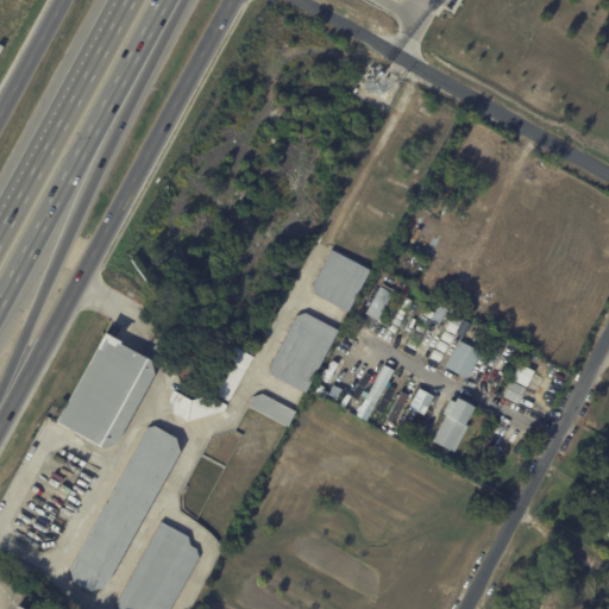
[(374,94),(377,88),(389,95),(385,101),(374,94)]
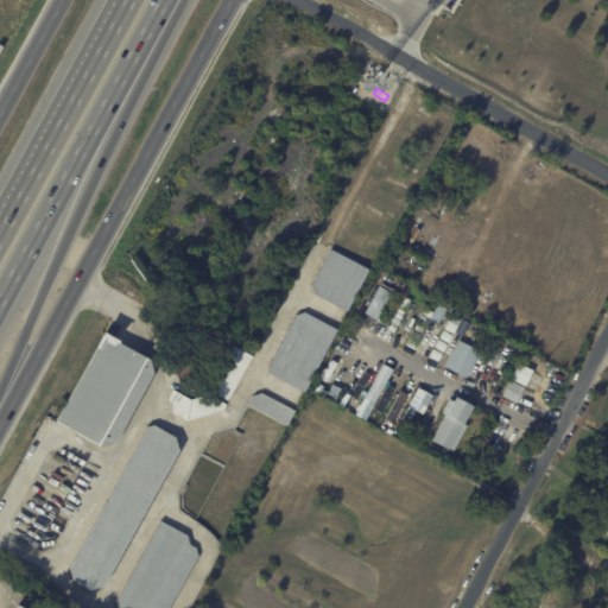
[(361,264),(371,268),(348,311),(316,293),(314,285),(333,248),(361,264)]
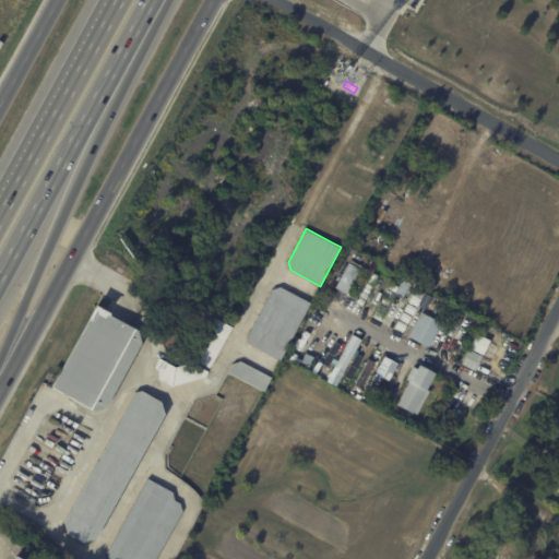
[(344,292),(335,287),(348,262),(359,269),(346,294),(344,292)]
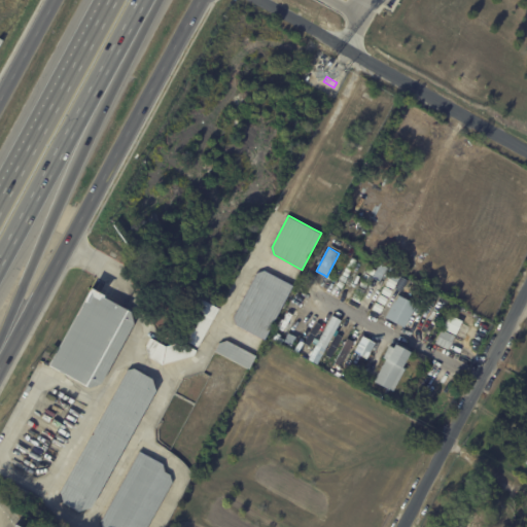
[(367,273),(370,268),(376,271),(374,276),(367,273)]
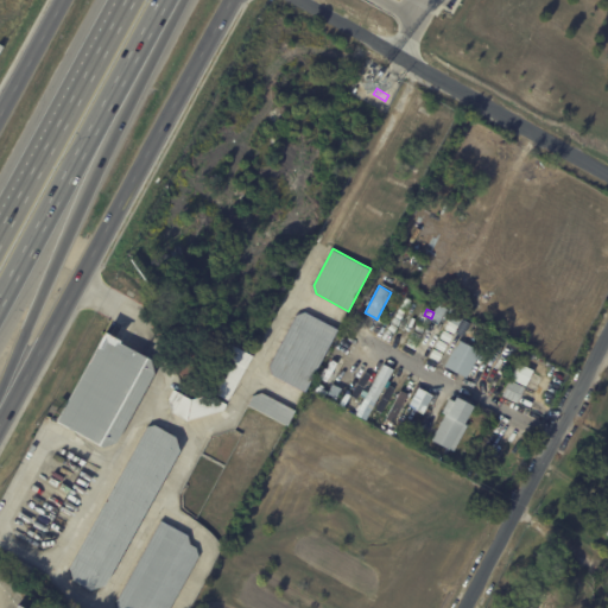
[(335,329),(337,330),(304,393),(272,375),(270,367),(297,316),(305,314),(335,329)]
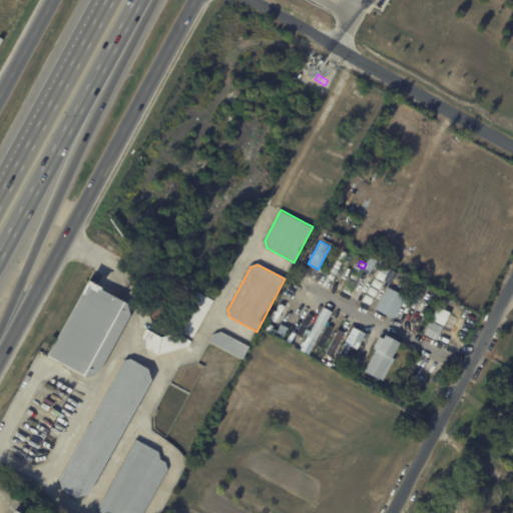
[(376,278),(380,271),(379,270),(382,265),(391,270),(388,276),(387,276),(383,282),(376,278)]
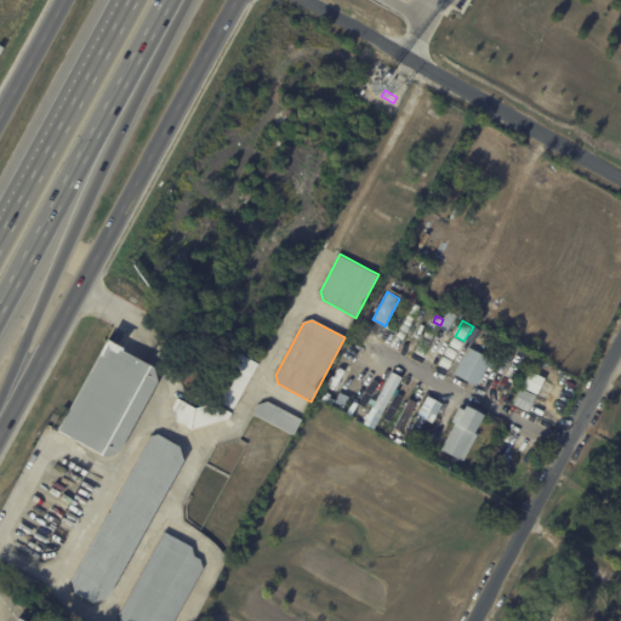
[(432,323),(439,326),(436,332),(428,329),(432,323)]
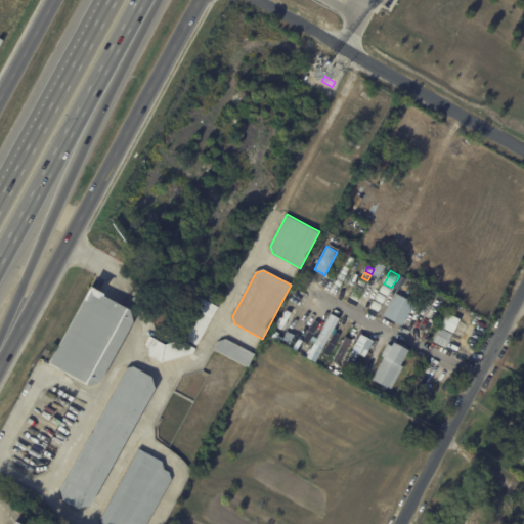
[(341,273),(346,276),(343,281),(338,278),(341,273)]
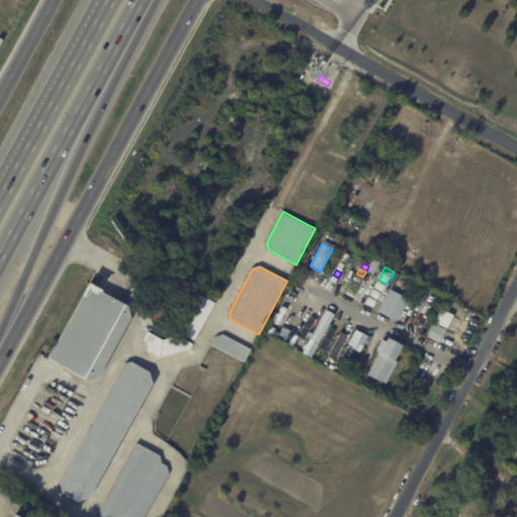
[(330,280),(333,275),(338,279),(336,283),(330,280)]
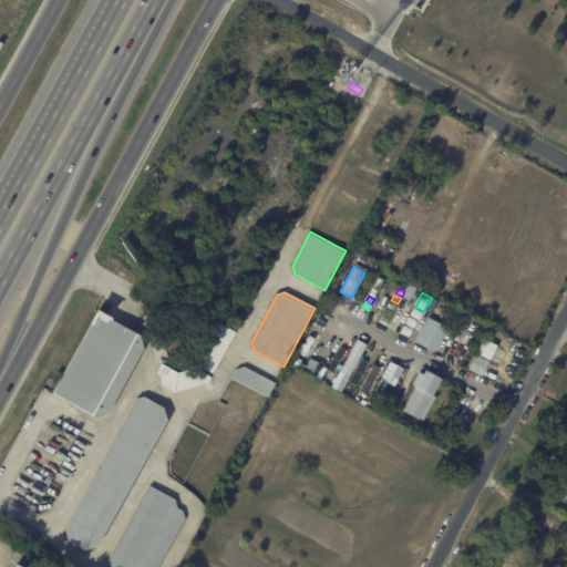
[(388,308),(390,302),(397,306),(393,311),(388,308)]
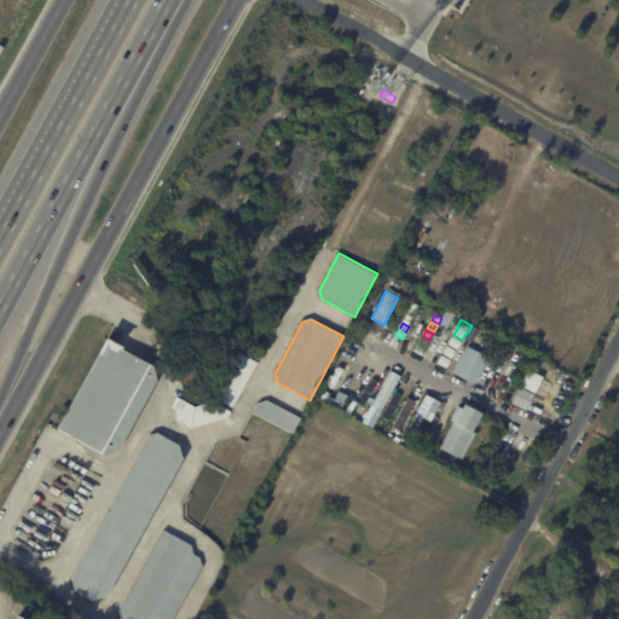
[(449,345),(453,336),(462,342),(458,350),(449,345)]
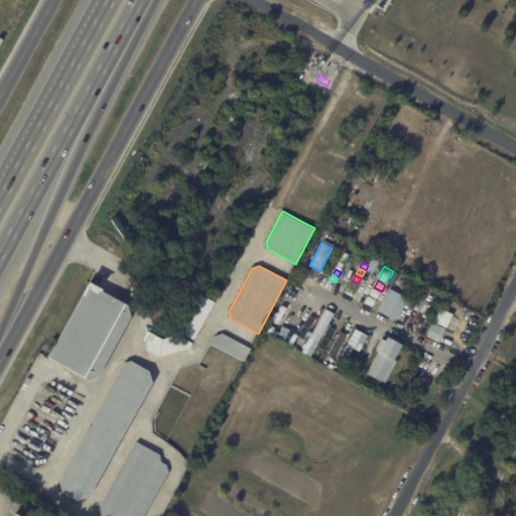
[(352,281),(358,284),(355,289),(349,286),(352,281)]
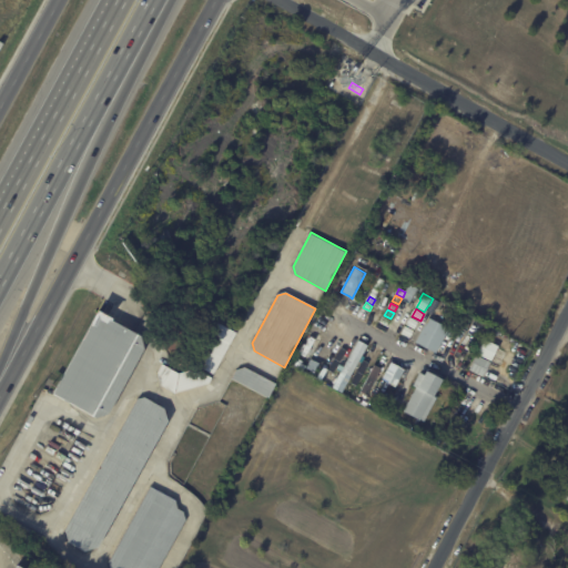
[(97,314),(134,335),(135,334),(141,337),(143,351),(108,415),(97,418),(51,394),(97,313),(97,314)]
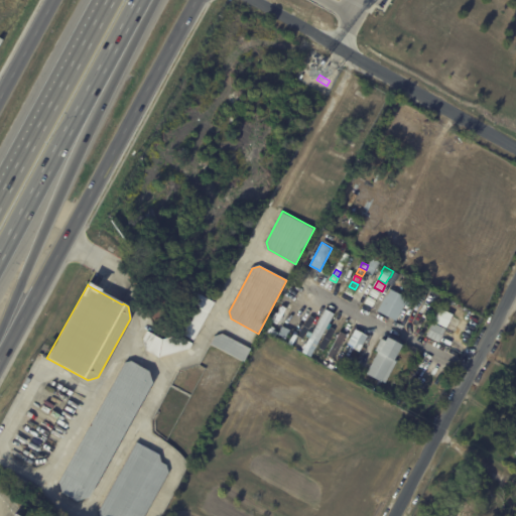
[(346,293),(349,287),(355,290),(352,296),(346,293)]
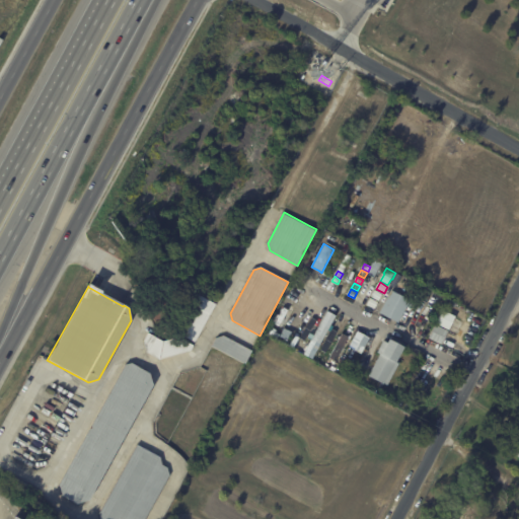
[(371,297),(375,290),(383,295),(379,301),(371,297)]
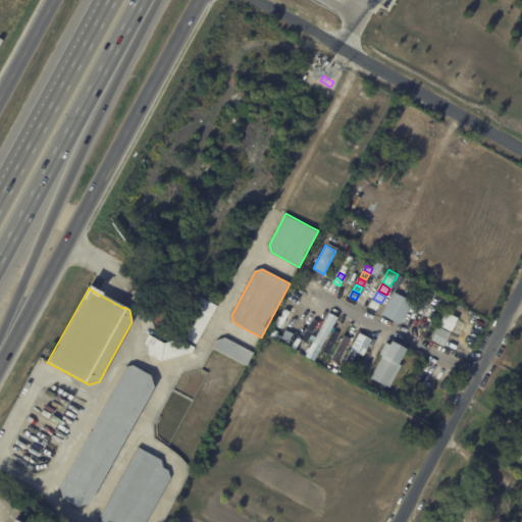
[(401,324),(382,314),(394,292),(412,302),(401,324)]
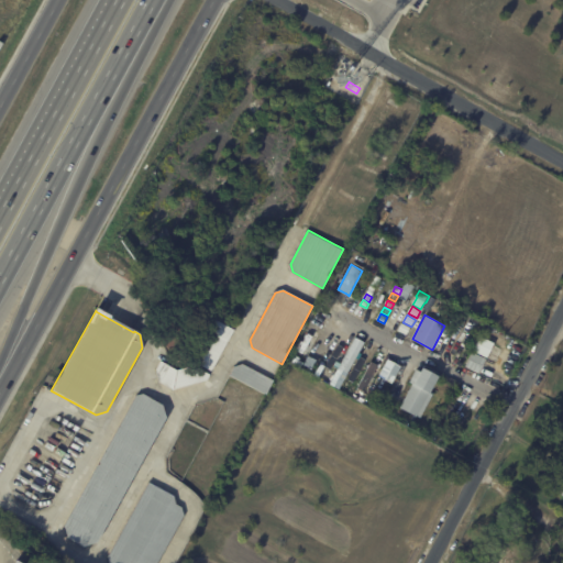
[(233,330),(211,371),(197,363),(203,349),(195,344),(210,317),(234,330),(233,330)]
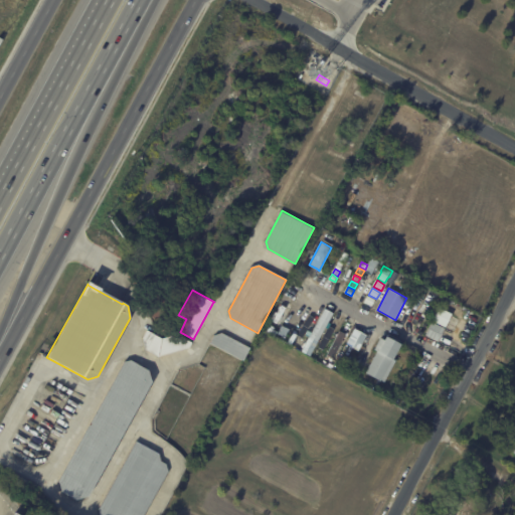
[(367,296),(375,300),(374,303),(379,305),(377,309),(364,303),(367,296)]
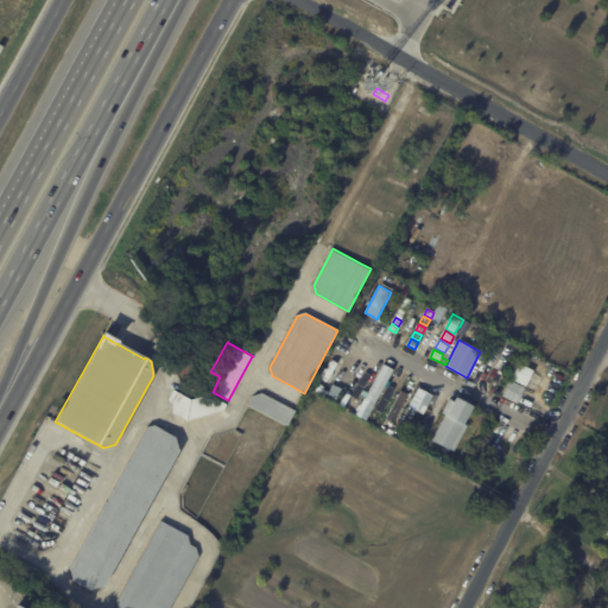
[(533,371),(526,386),(511,379),(518,362),(533,371)]
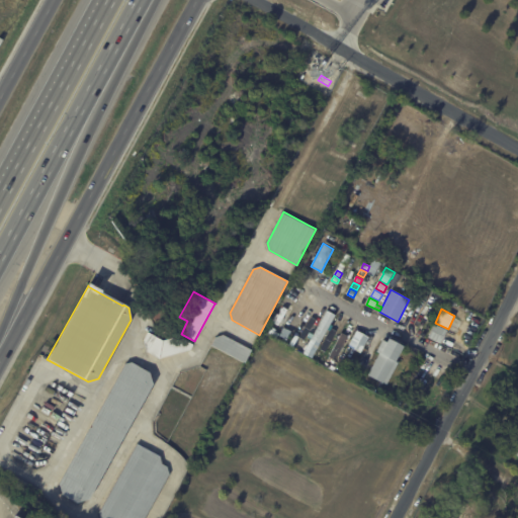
[(447,330),(441,343),(428,337),(434,324),(447,330)]
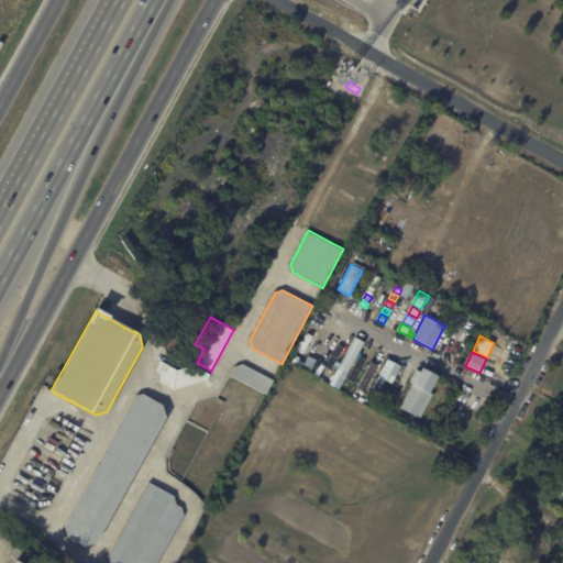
[(400,366),(392,382),(378,374),(387,359),(400,366)]
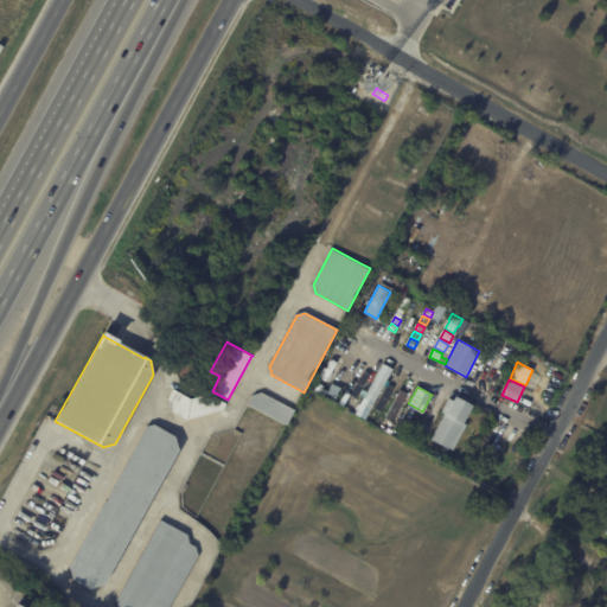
[(225,403),(227,404),(224,410),(189,421),(173,411),(168,398),(174,389),(192,400),(211,395),(225,403)]
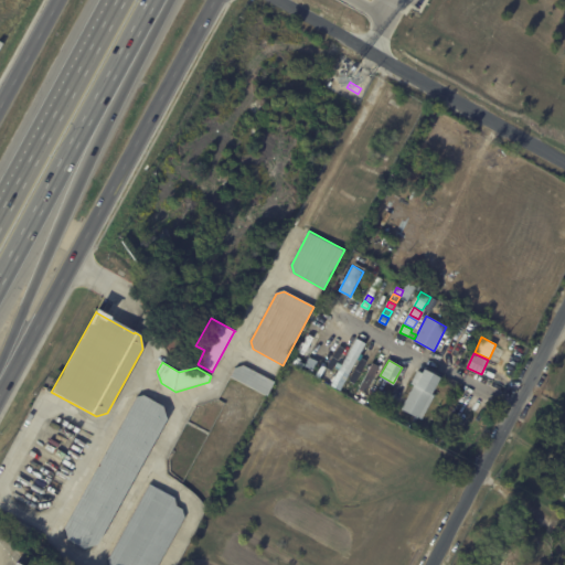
[(359,390),(365,393),(376,366),(370,363),(359,390)]
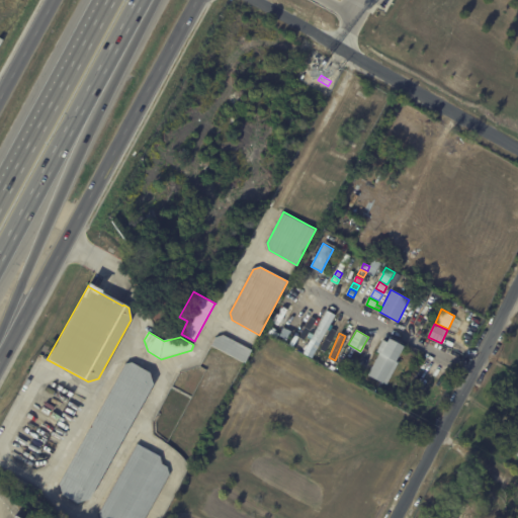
[(250,349),(250,350),(244,362),(210,345),(214,337),(223,335),(250,349)]
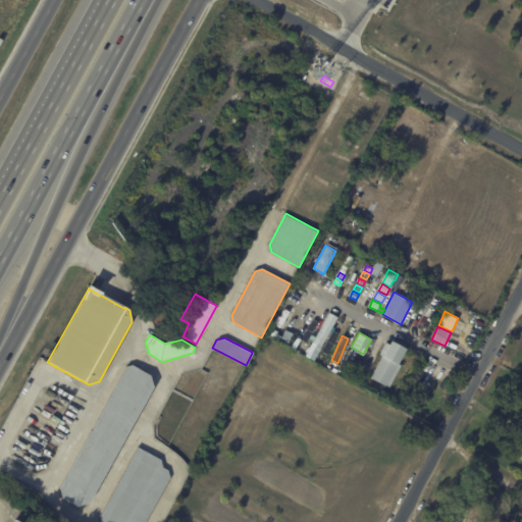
[(333,342),(327,354),(323,352),(324,350),(322,349),(326,342),(328,343),(329,340),(333,342)]
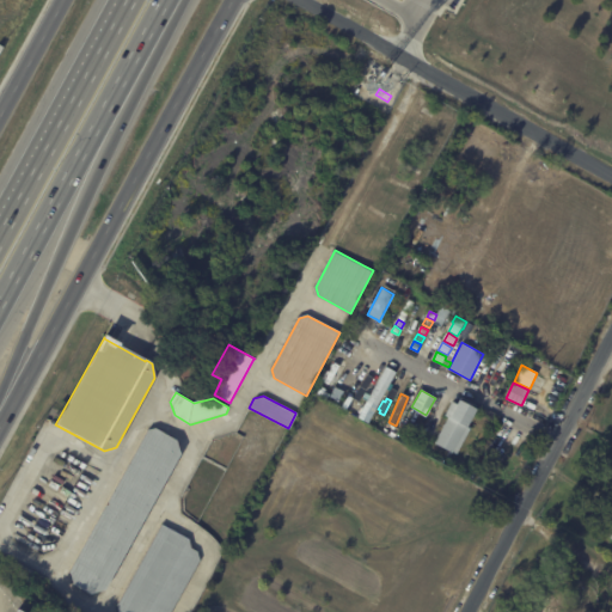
[(459,399),(475,409),(465,426),(470,429),(456,454),(434,442),(448,417),(444,415),(451,402),(456,404),(458,399),(459,399)]
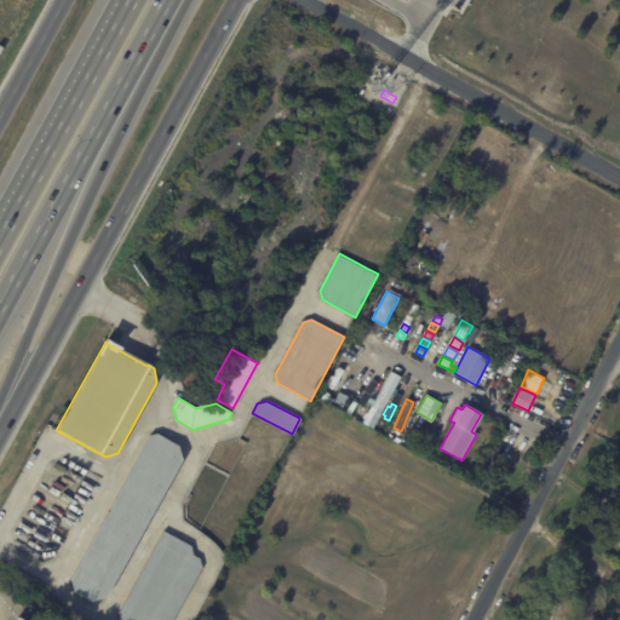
[(72,579),(151,436),(159,434),(179,446),(183,460),(108,598),(95,601),(75,591),(72,579)]
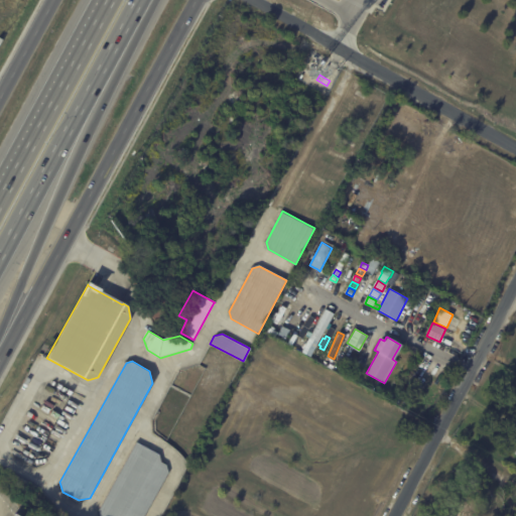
[(136,442),(158,456),(161,463),(166,466),(168,473),(144,515),(99,515),(99,512),(136,442)]
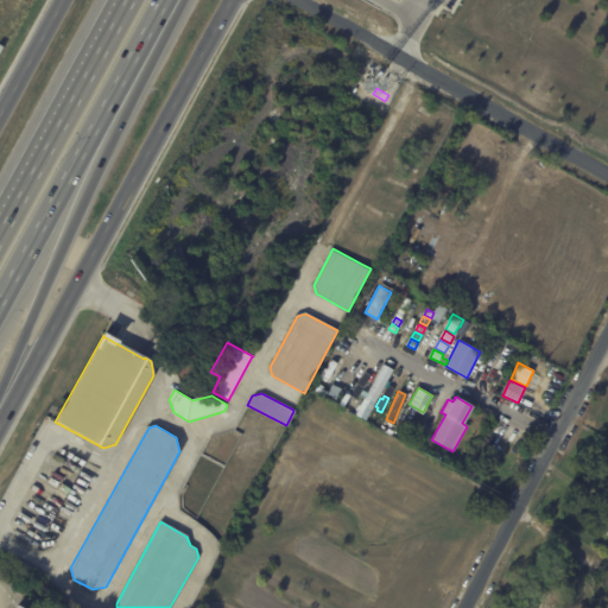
[(555,607),(532,607),(542,591),(559,601),(555,607)]
